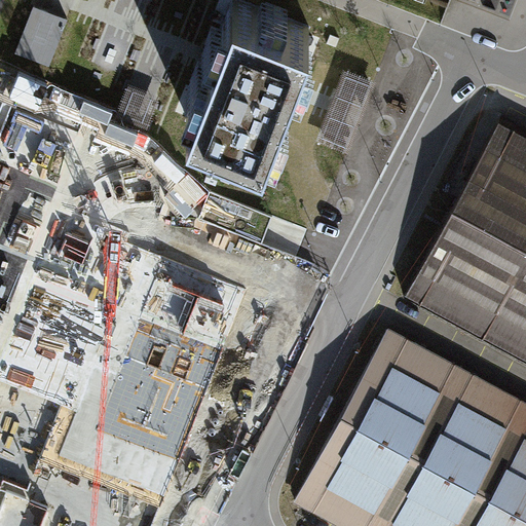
[(310,25),(245,0),(236,0),(216,57),(193,115),(266,142),(289,84),(310,25)]
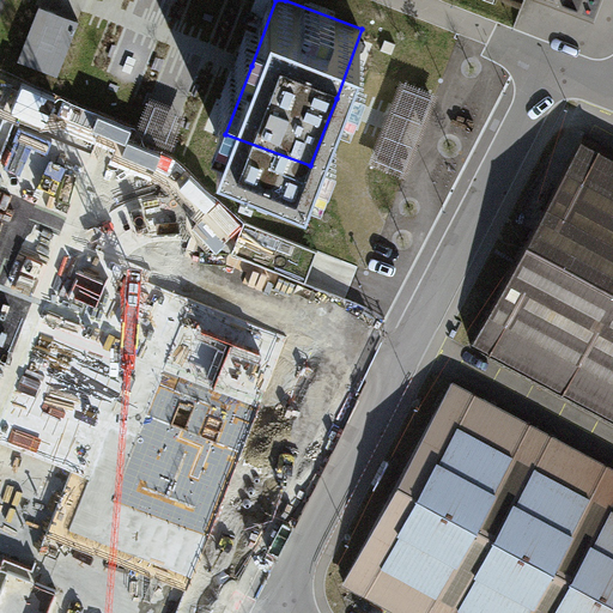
[(612,151),(584,137),(472,345),(612,420),(612,151)]
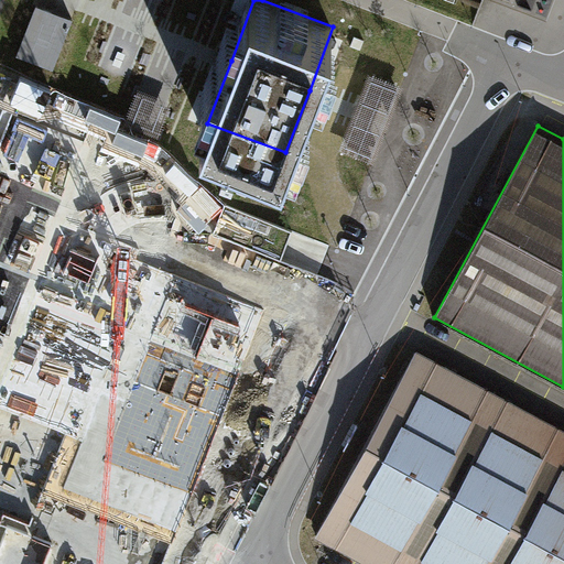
[(159,239),(25,197),(31,180),(0,170),(0,267),(136,311),(159,239)]
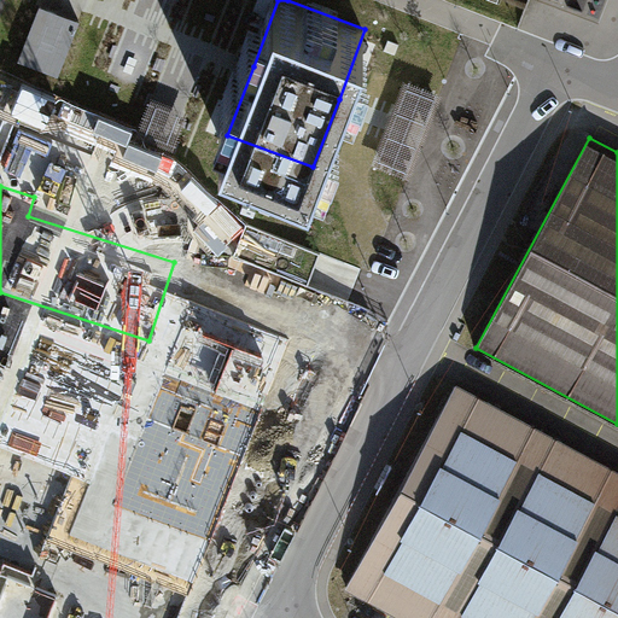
[(159,327),(209,339),(216,307),(167,295),(159,327)]
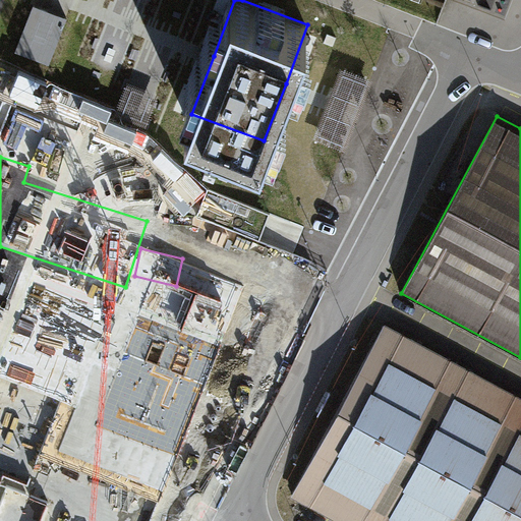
[(161,416),(229,442),(282,296),(214,272),(161,416)]
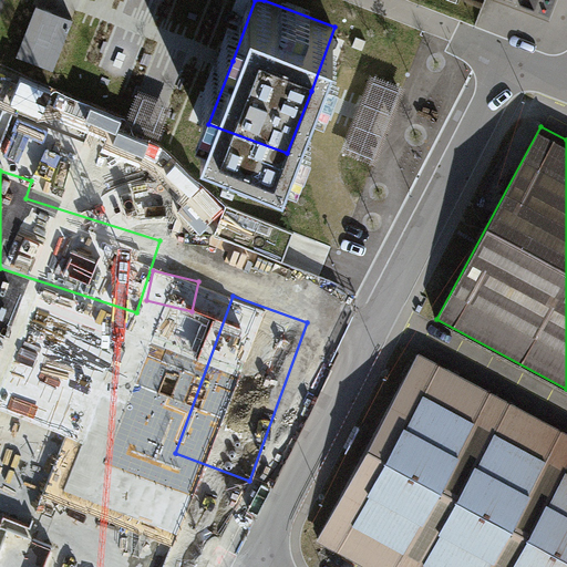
[(566,566),(566,435),(416,354),(319,535),(377,566),(566,566)]
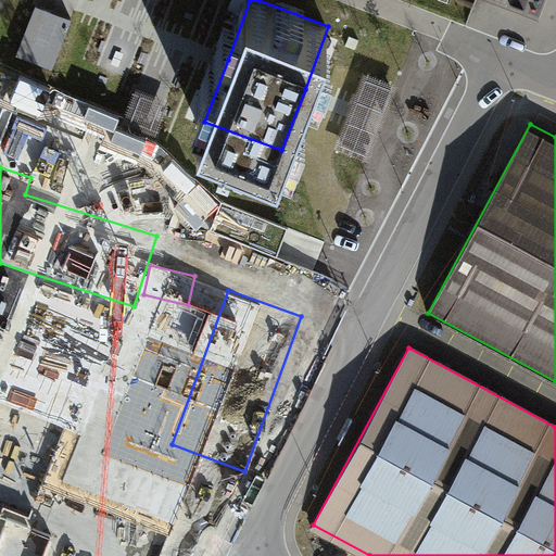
[(77,437),(0,411),(0,487),(54,505),(77,437)]
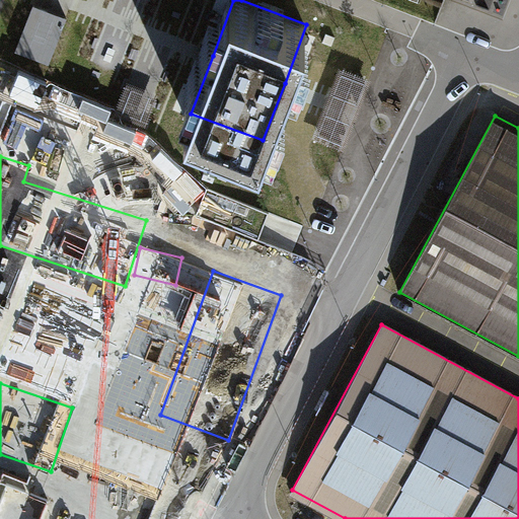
[(96,518),(174,518),(197,457),(73,414),(57,458),(112,477),(96,518)]
